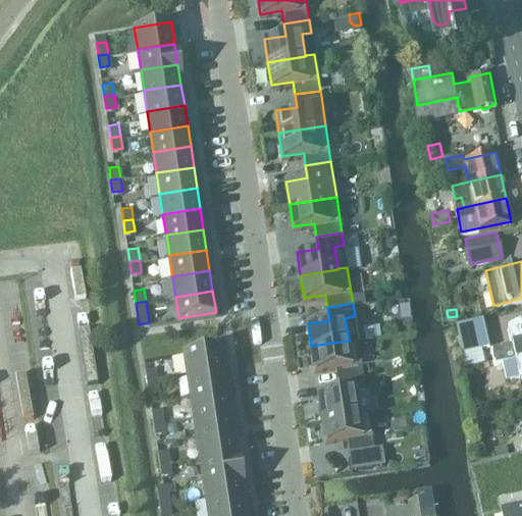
[(482,315),(457,321),(464,350),(489,344),(482,315)]
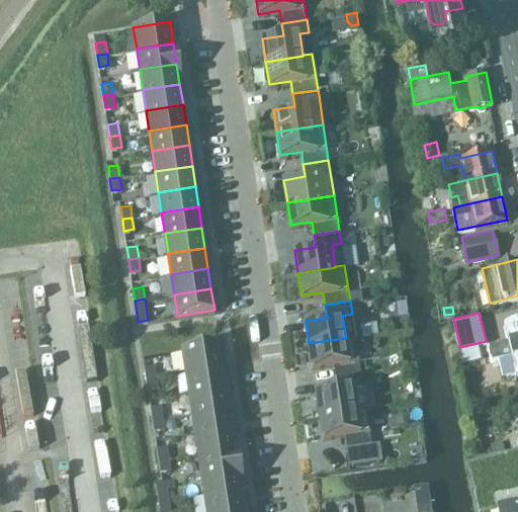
[(508,339),(488,343),(491,358),(512,354),(516,372),(517,371),(517,318),(504,321),(508,339)]
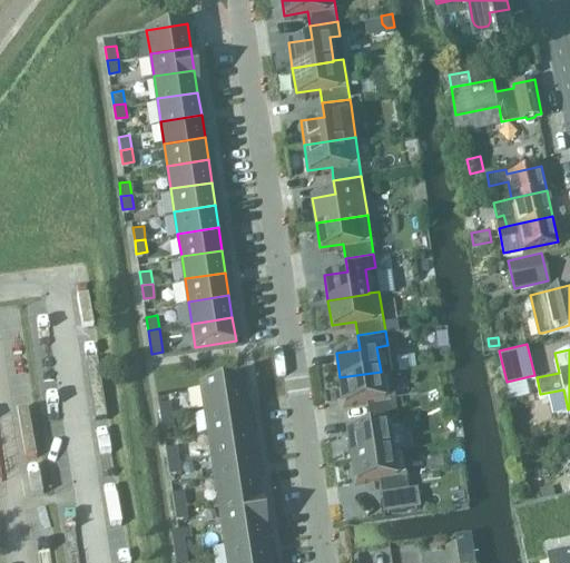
[(381,372),(340,377),(343,403),(366,398),(369,413),(396,408),(395,394),(384,396),(381,372)]
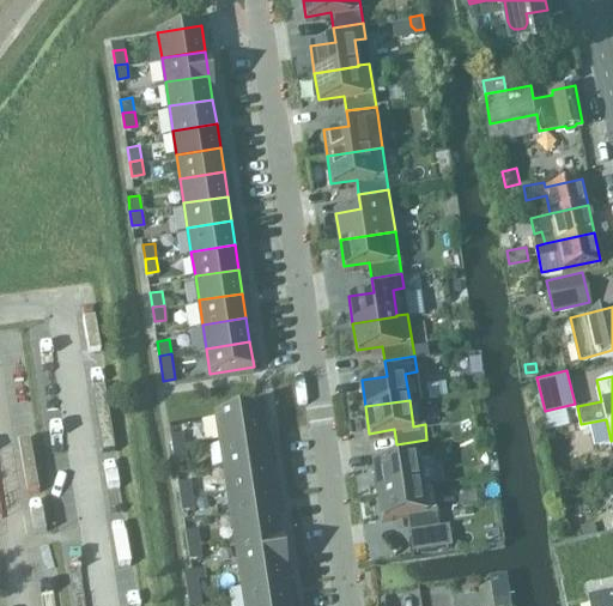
[(219,438),(263,431),(260,406),(216,412),(219,438)]
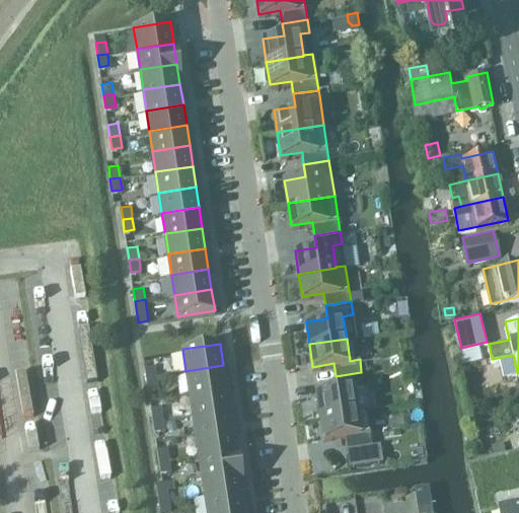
[(156,375),(154,363),(145,365),(146,377),(156,375)]
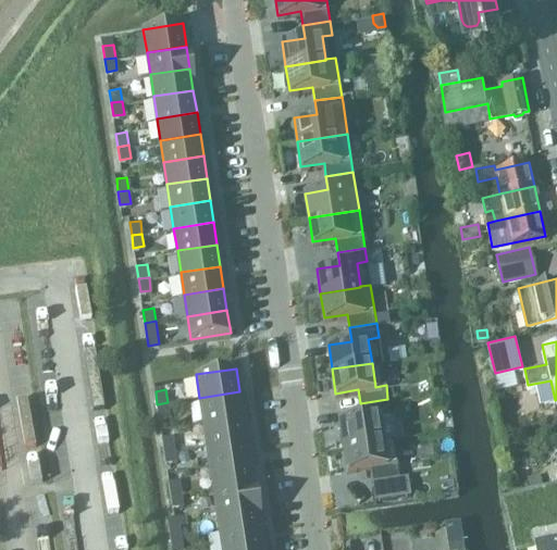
[(199,398),(202,420),(243,413),(239,391),(199,398)]
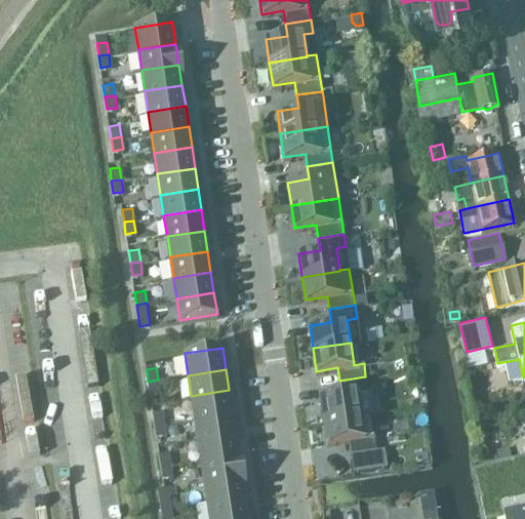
[(365,376),(339,381),(341,393),(320,396),(324,420),(361,413),(361,412),(358,391),(367,390),(365,376)]
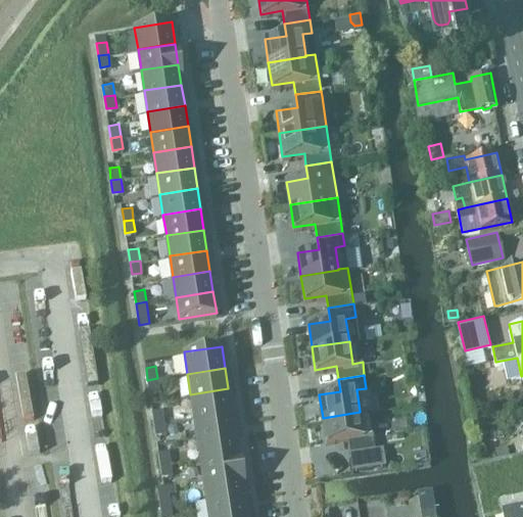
[(147,380),(149,392),(159,390),(157,378),(147,380)]
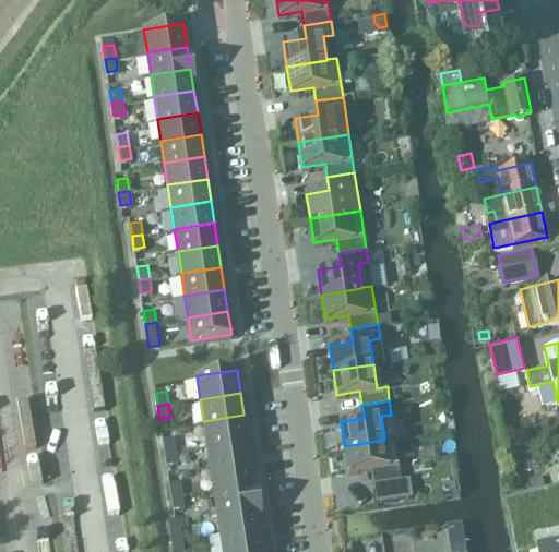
[(206,443),(247,436),(244,415),(203,421),(206,443)]
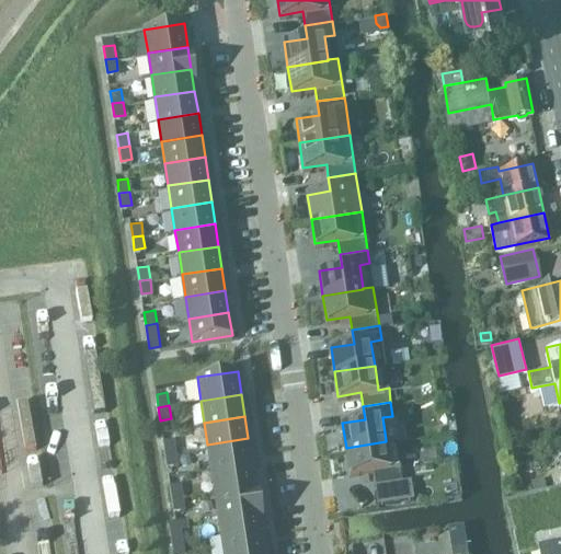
[(165,451),(175,449),(174,437),(163,438),(165,451)]
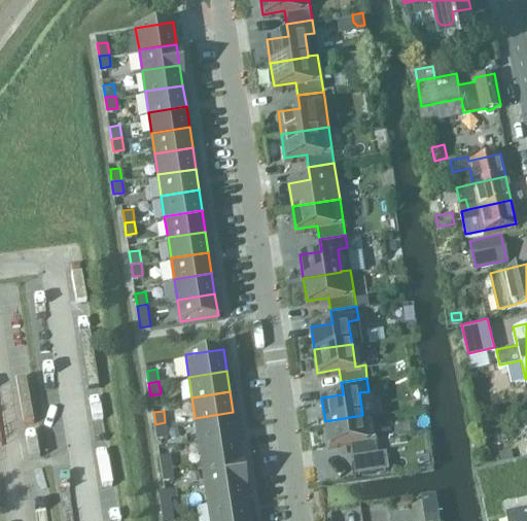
[(199,439),(236,432),(233,412),(195,418),(199,439)]
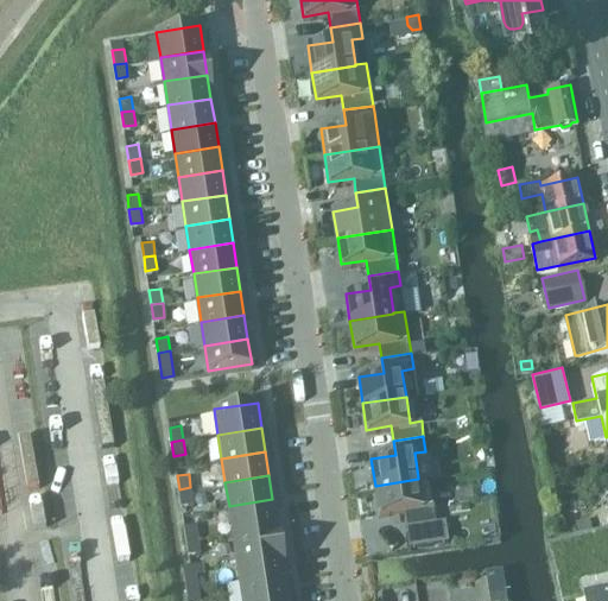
[(418,478),(418,479),(375,486),(379,512),(404,508),(406,523),(436,519),(430,476),(418,478)]
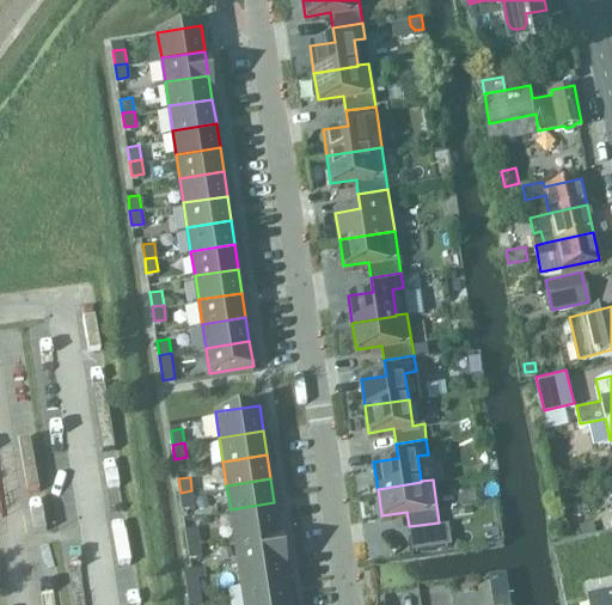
[(191,490),(181,493),(182,507),(194,505),(191,490)]
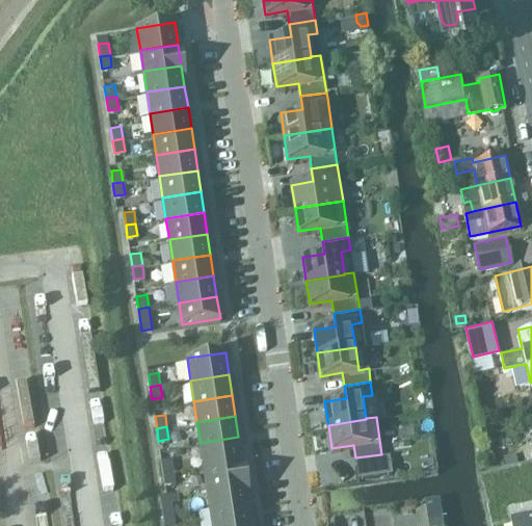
[(201,443),(204,464),(241,458),(238,437),(201,443)]
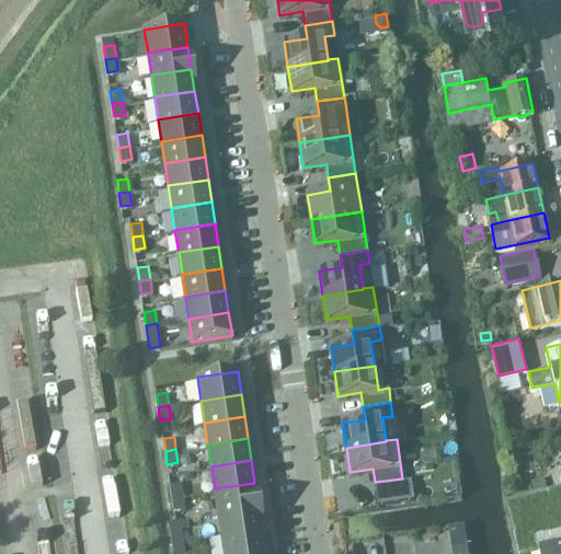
[(531,479),(534,486),(545,484),(544,475),(531,479)]
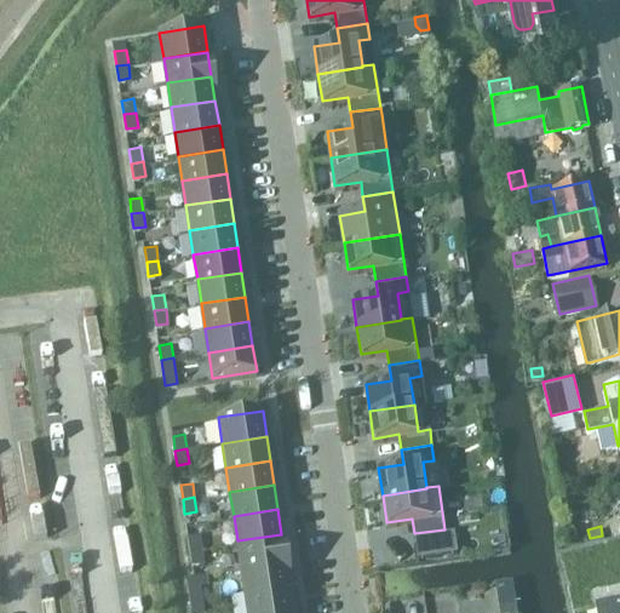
[(445,530),(414,533),(418,554),(457,548),(454,527),(445,530)]
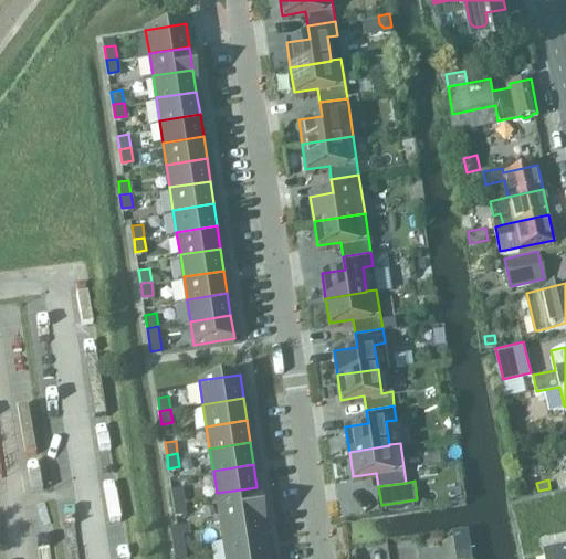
[(184,498),(182,485),(171,487),(174,499),(184,498)]
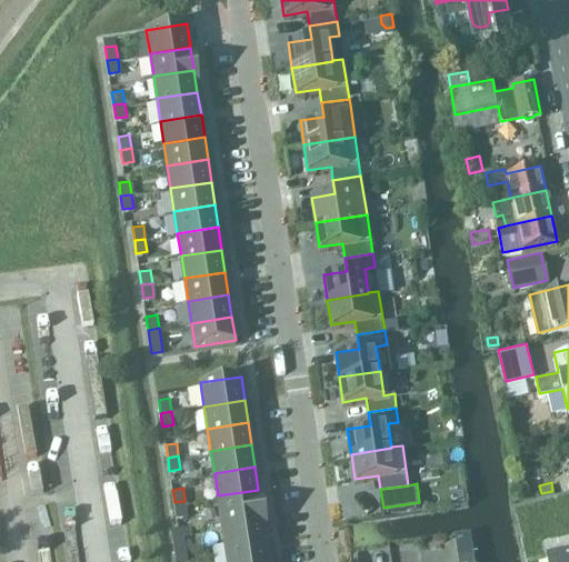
[(218,495),(221,518),(261,512),(258,490),(218,495)]
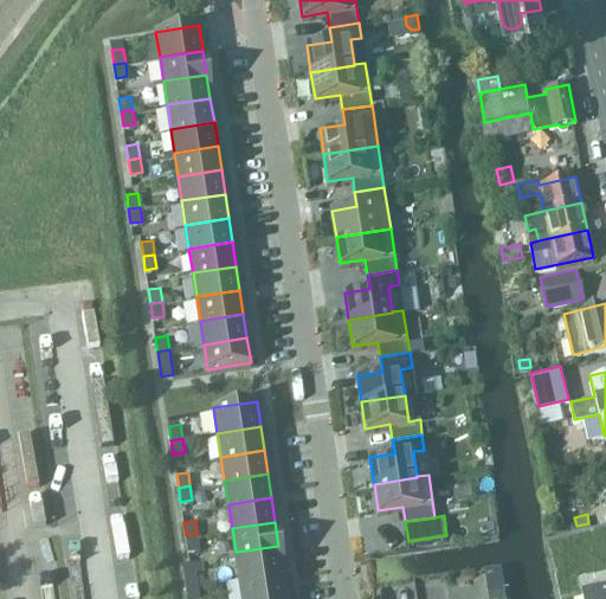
[(186,535),(187,549),(199,548),(197,534),(186,535)]
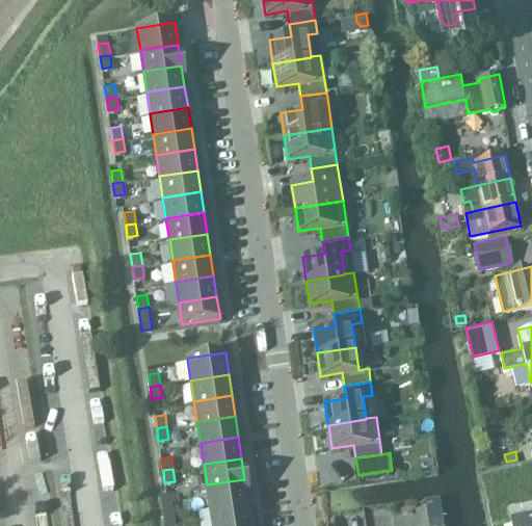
[(210,506),(248,500),(244,479),(207,484),(210,506)]
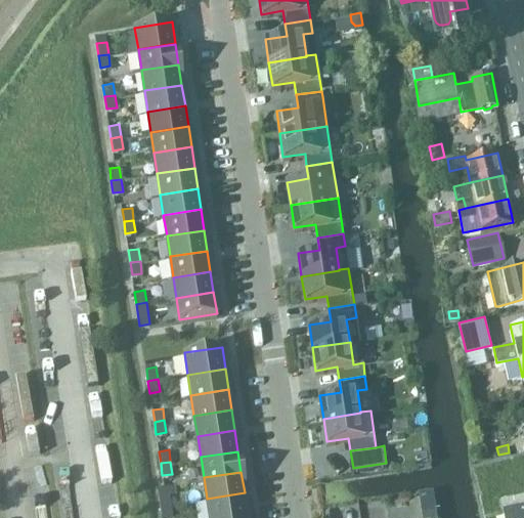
[(432,489),(420,491),(423,517),(433,517),(436,517),(432,489)]
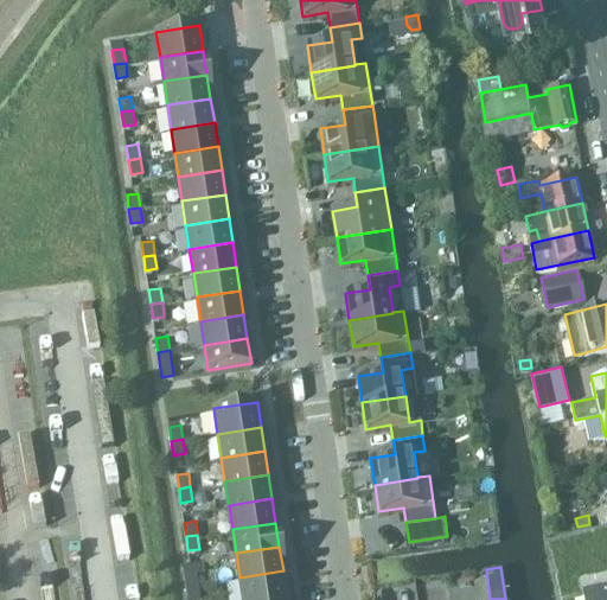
[(186,586),(198,583),(196,570),(184,572),(186,586)]
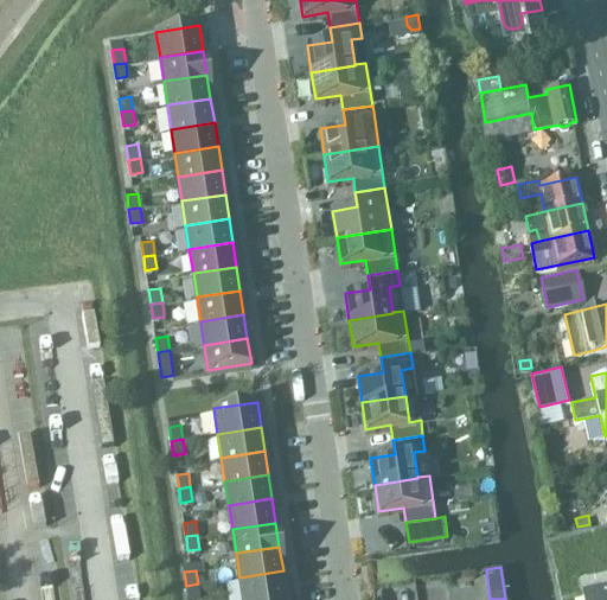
[(242,599),(253,599),(287,595),(283,570),(240,578),(242,599)]
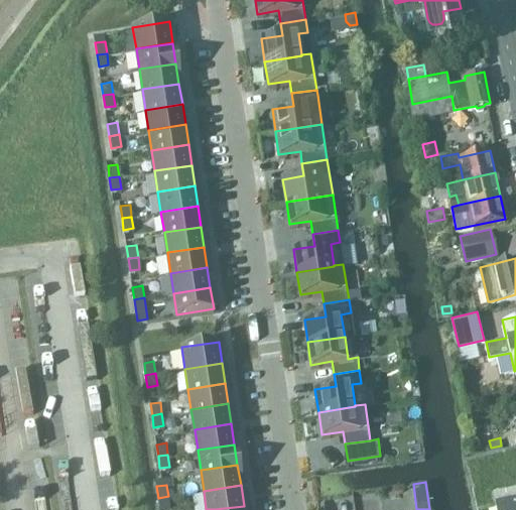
[(168,496),(158,498),(160,509),(170,508),(168,496)]
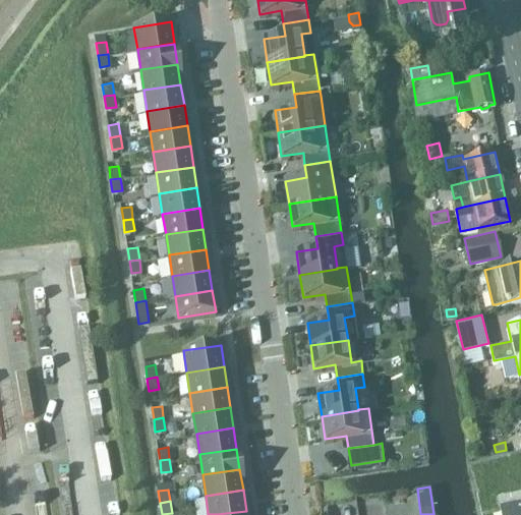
[(520,514),(520,501),(500,506),(502,514),(520,514)]
